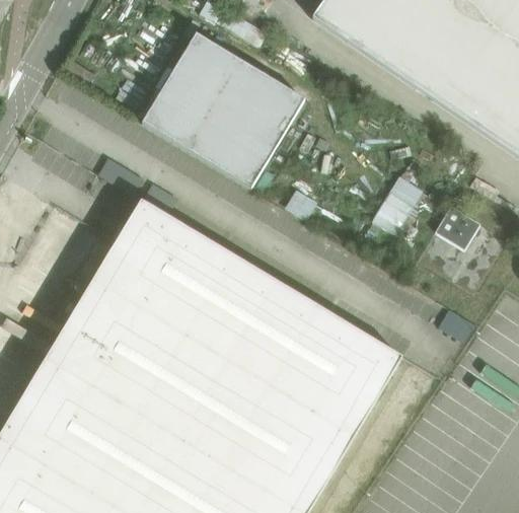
[(323,0),(313,15),(518,154),(518,0),(323,0)]
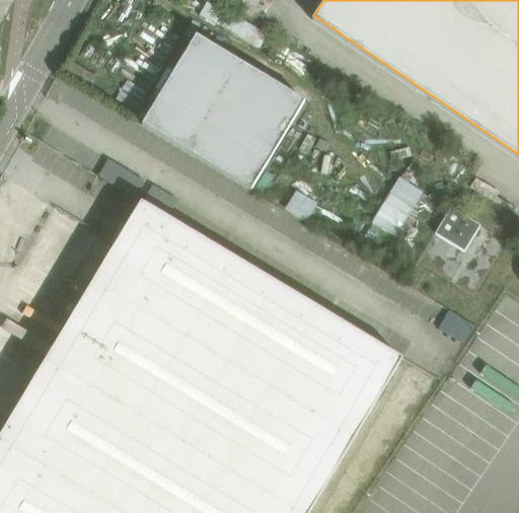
[(143,120),(250,187),(251,185),(304,96),(196,31),(143,120)]
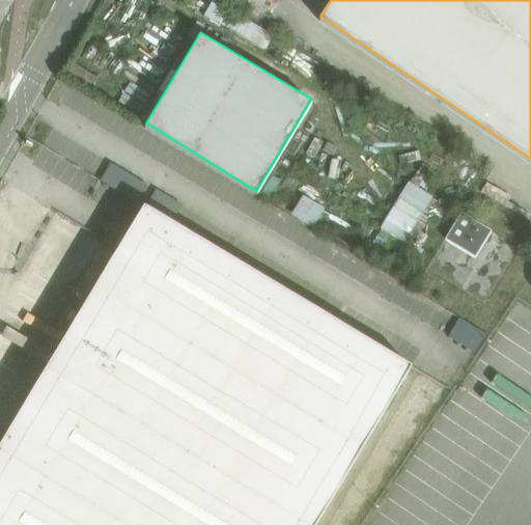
[(101,174),(137,194),(147,176),(110,157),(101,174)]
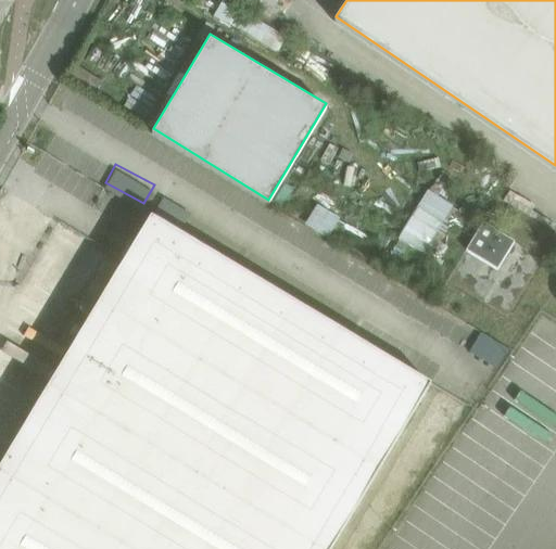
[(426,183),(397,232),(422,246),(451,198),(426,183)]
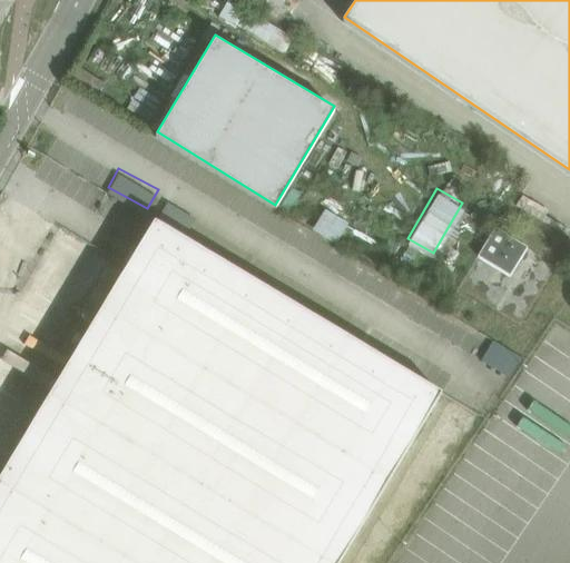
[(0,474),(0,562),(336,562),(442,388),(155,216),(0,474)]
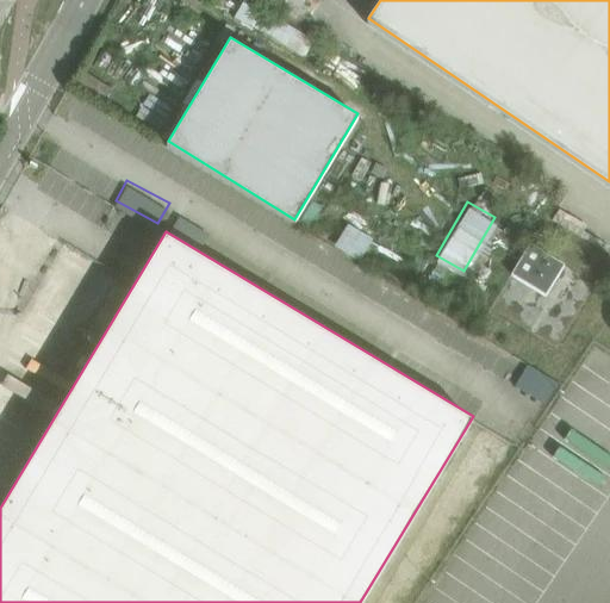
[(530,238),(511,268),(546,288),(564,259),(530,238)]
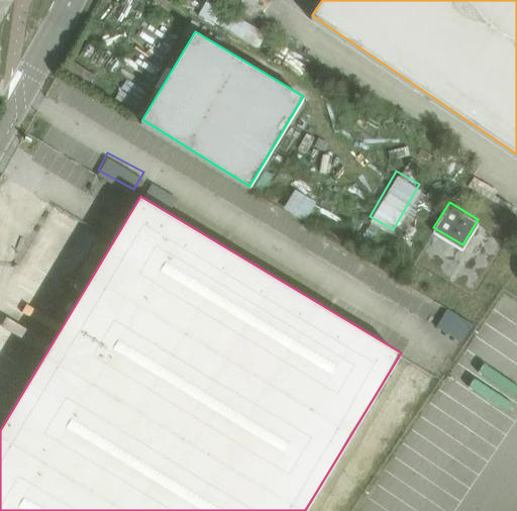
[(445,306),(438,324),(464,333),(471,315),(445,306)]
